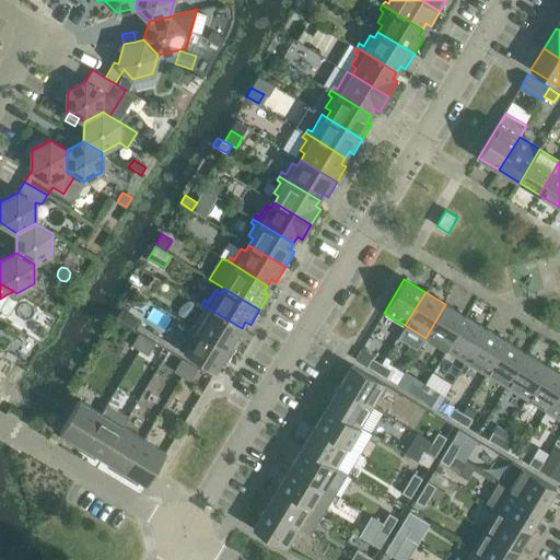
[(243,337),(237,334),(242,328),(201,304),(199,308),(202,311),(196,322),(200,324),(197,330),(233,352),(243,337)]
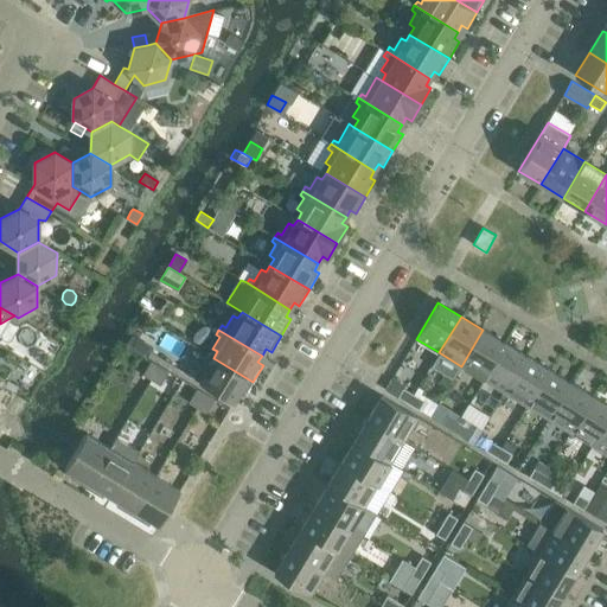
[(483,330),(461,366),(483,379),(505,343),(483,330)]
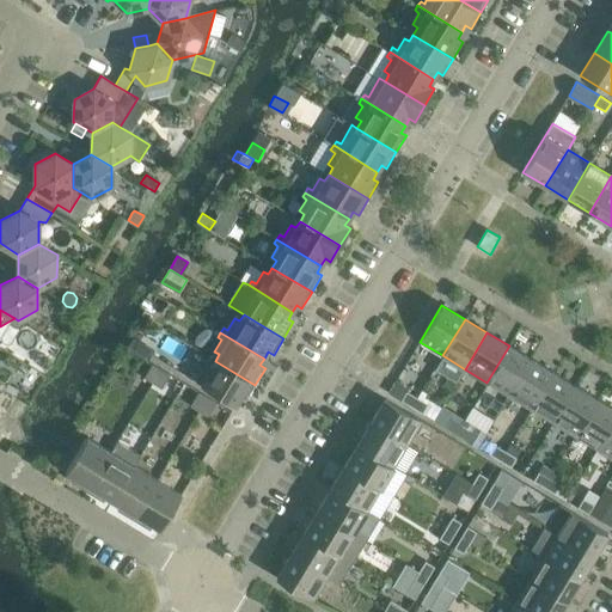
[(145,344),(138,355),(148,361),(155,350),(145,344)]
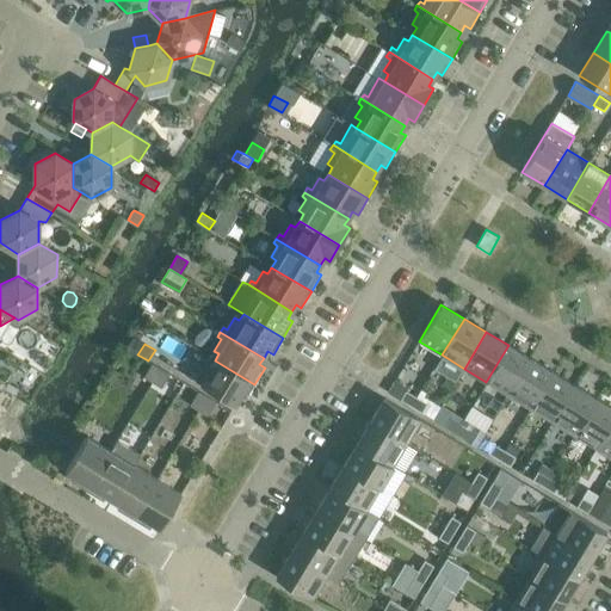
[(508,345),(486,382),(508,395),(530,358),(508,345)]
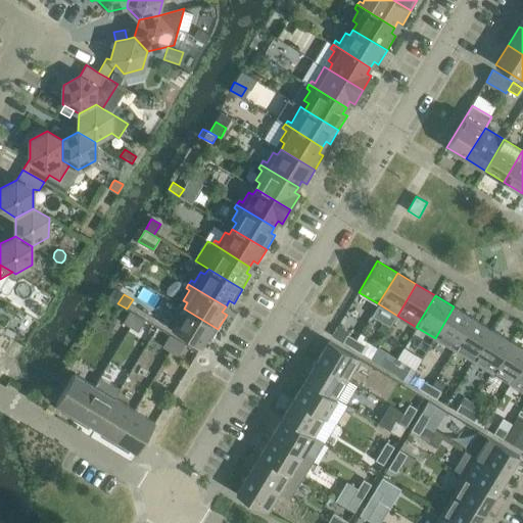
[(209,343),(218,329),(184,308),(180,305),(168,326),(201,347),(205,340),(209,343)]
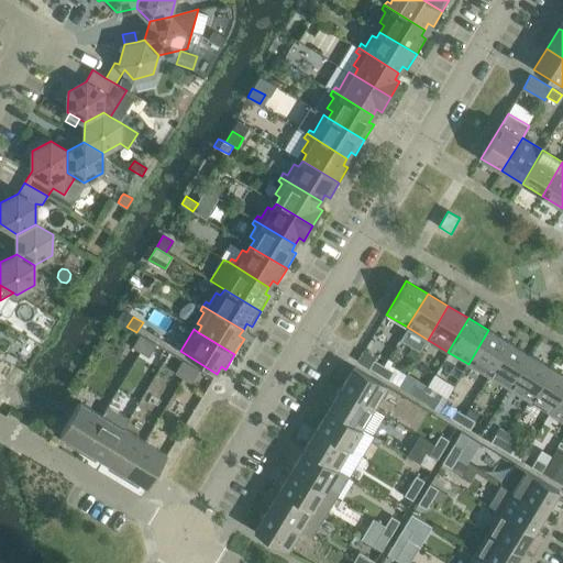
[(488,330),(468,364),(489,376),(508,342),(488,330)]
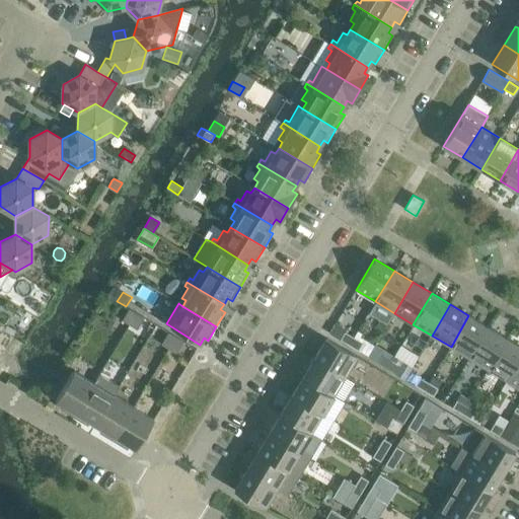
[(129,309),(123,320),(130,324),(137,313),(129,309)]
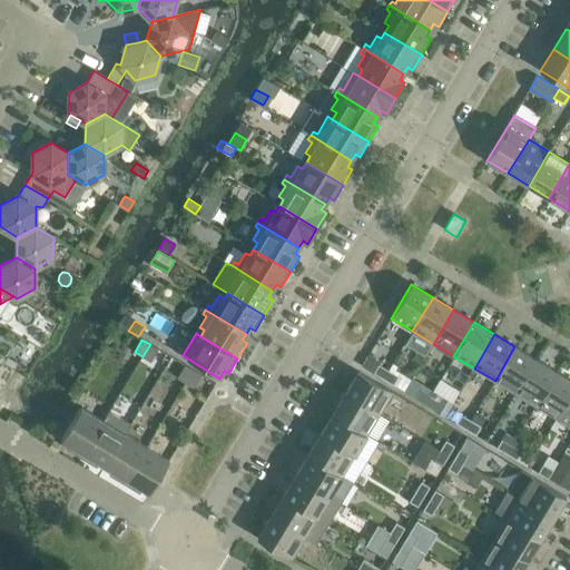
[(150,362),(158,349),(150,344),(143,356),(150,362)]
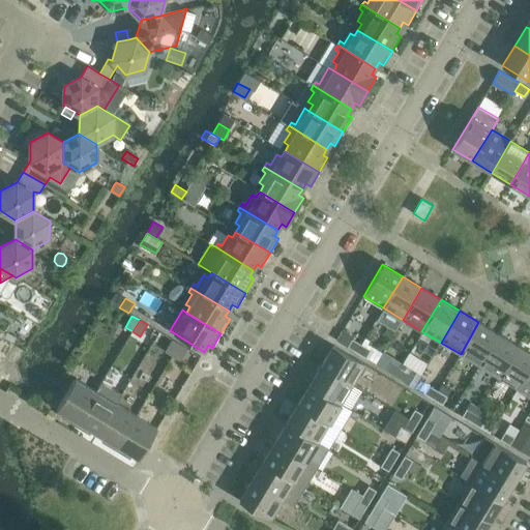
[(478,322),(461,354),(479,365),(498,334),(478,322)]
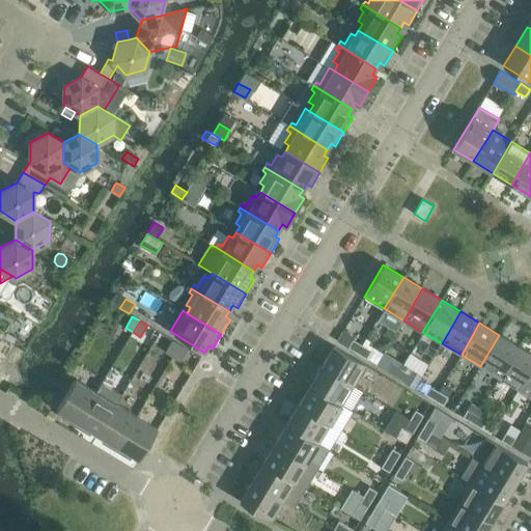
[(3,338),(14,343),(17,338),(6,333),(3,338)]
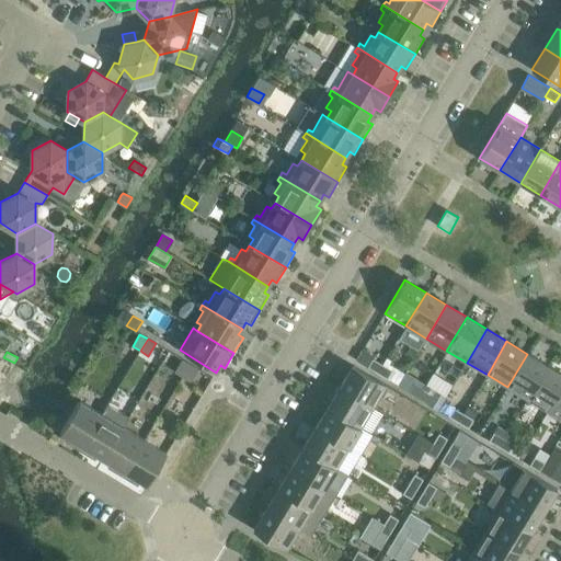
[(527,354),(507,387),(527,399),(548,366),(527,354)]
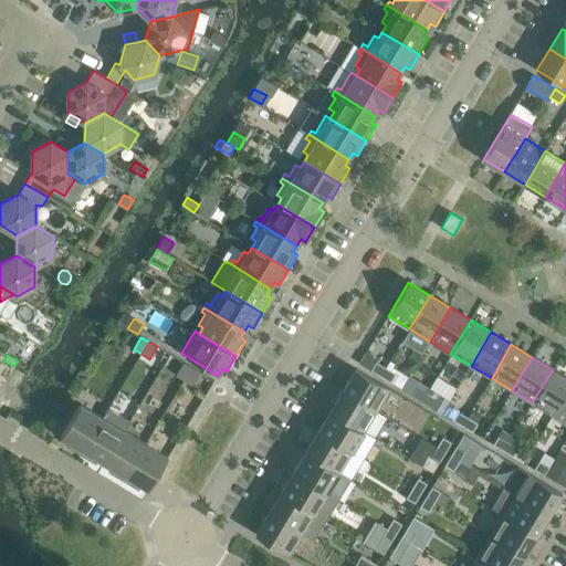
[(376,362),(370,370),(380,377),(386,368),(376,362)]
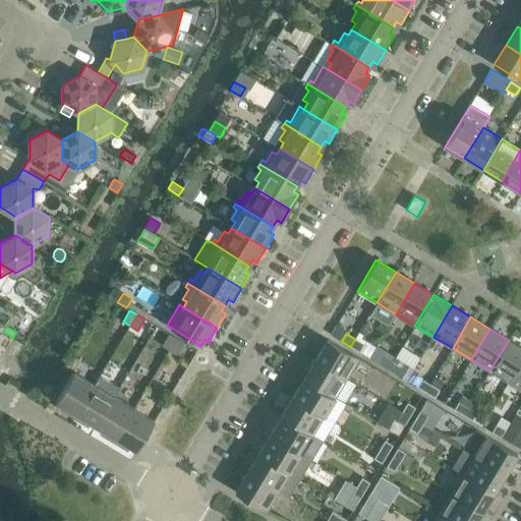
[(169,334),(162,345),(170,350),(177,338),(169,334)]
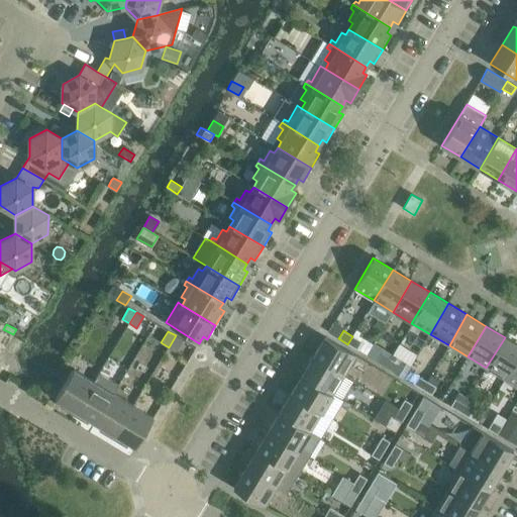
[(176,351),(183,340),(176,335),(169,347),(176,351)]
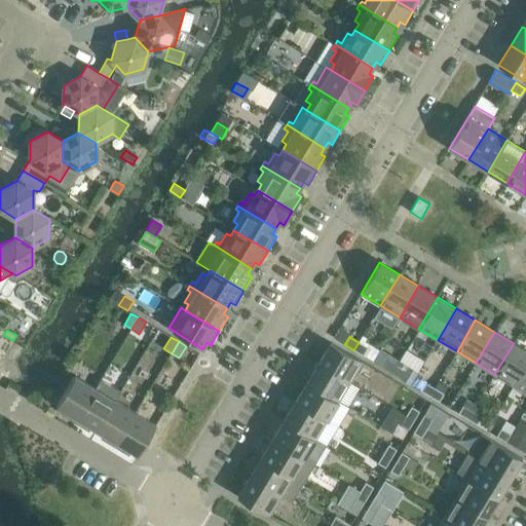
[(363,355),(368,347),(359,342),(353,350),(363,355)]
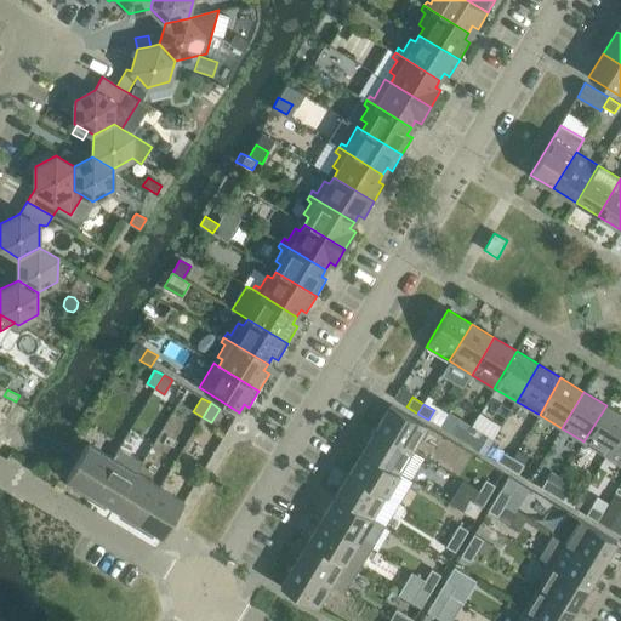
[(428,427),(391,405),(376,428),(414,451),(428,427)]
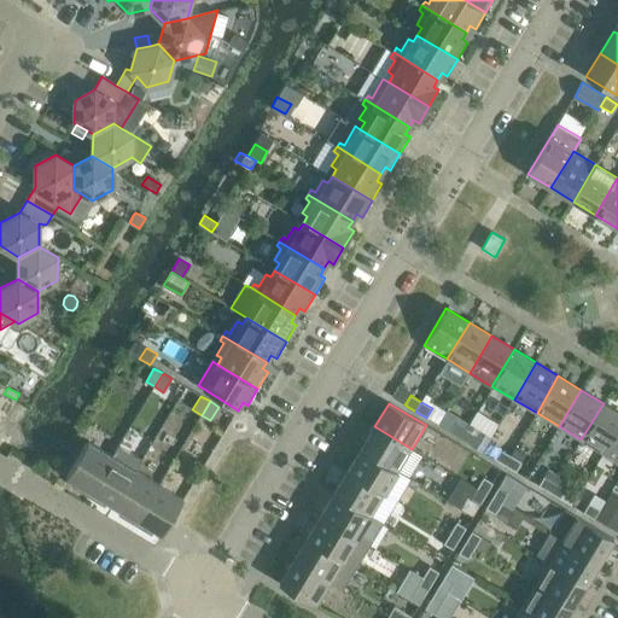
[(617,412),(604,403),(581,439),(604,454),(617,429),(617,412)]
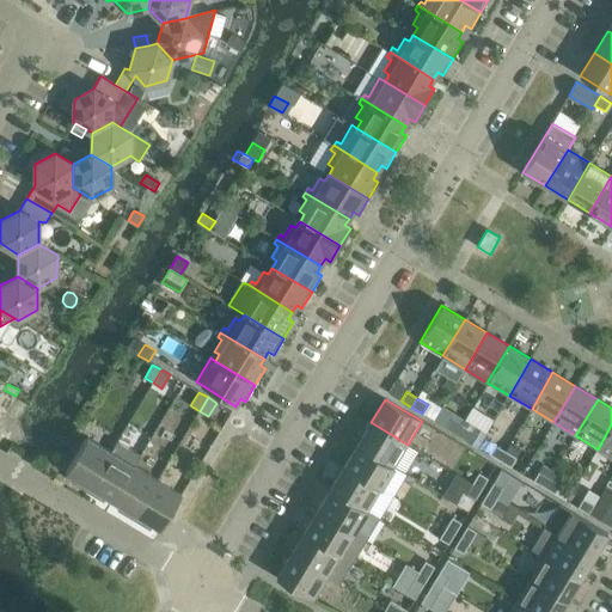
[(451,418),(445,427),(456,434),(461,424),(451,418)]
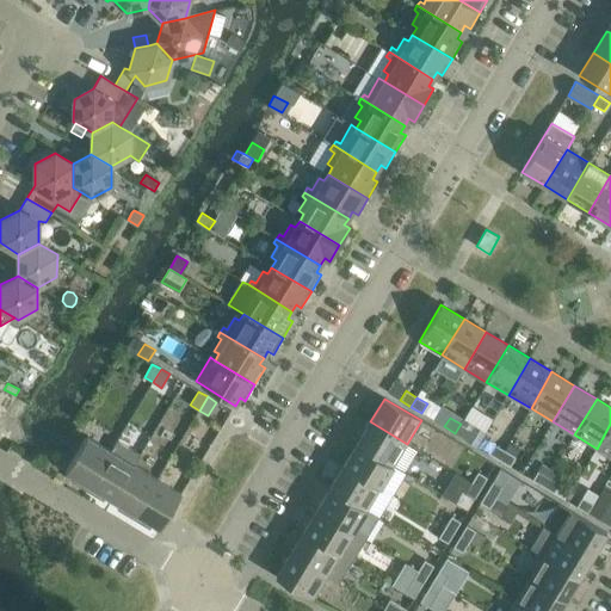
[(407,444),(370,421),(357,444),(394,466),(407,444)]
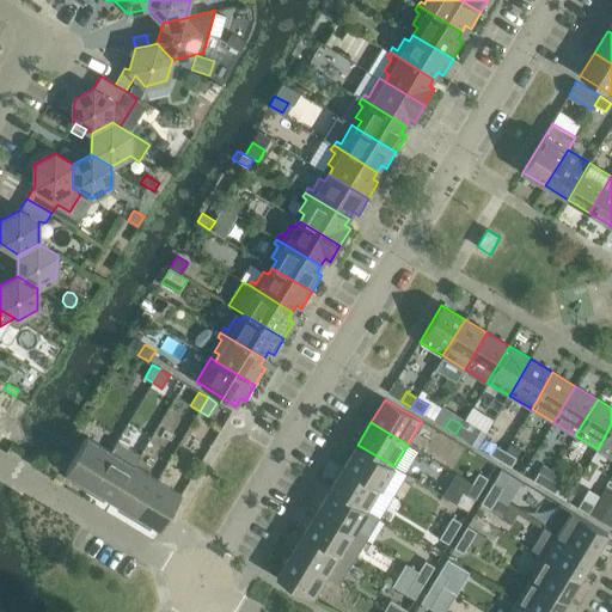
[(475,427),(472,430),(461,424),(456,434),(478,447),(485,434),(475,427)]
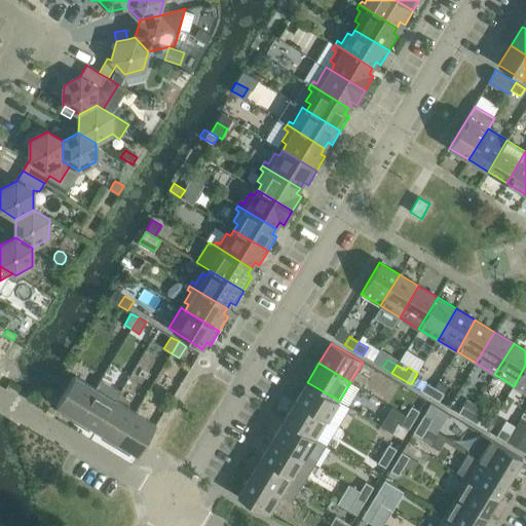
[(525,365),(514,386),(525,393),(525,365)]
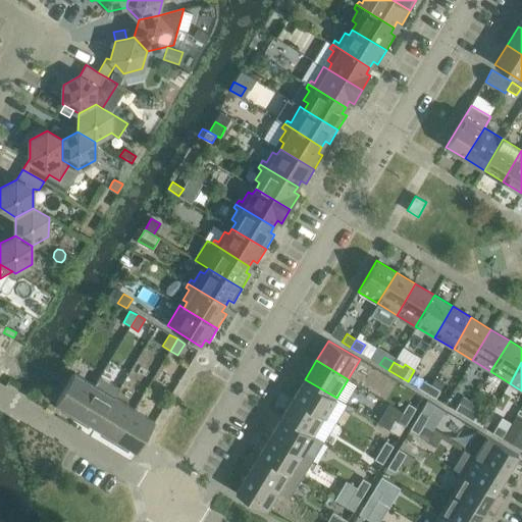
[(422,379),(424,376),(414,370),(408,381),(427,394),(432,385),(422,379)]
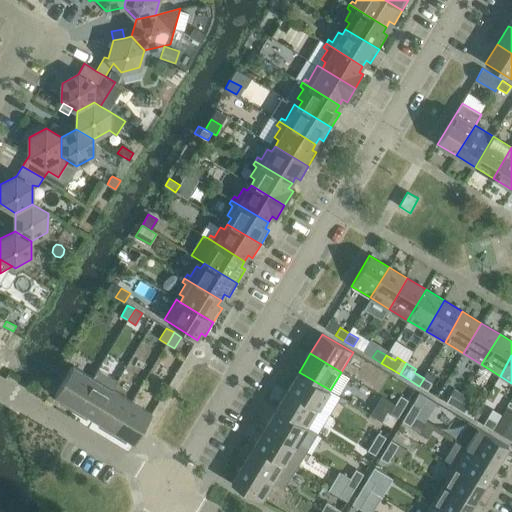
[(2,365),(0,368),(0,374),(5,378),(10,370),(2,365)]
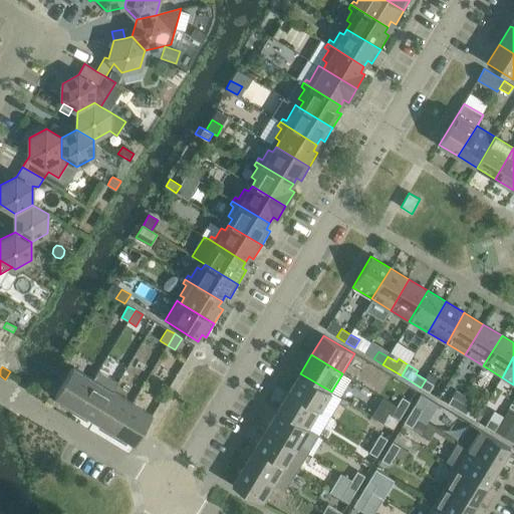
[(61,401),(59,405),(73,413),(93,379),(73,367),(55,397),(61,401)]
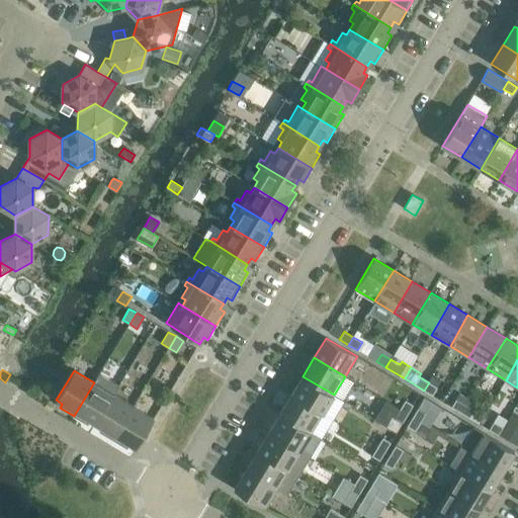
[(87,425),(90,420),(96,424),(113,395),(118,387),(98,375),(94,382),(74,416),(87,425)]
